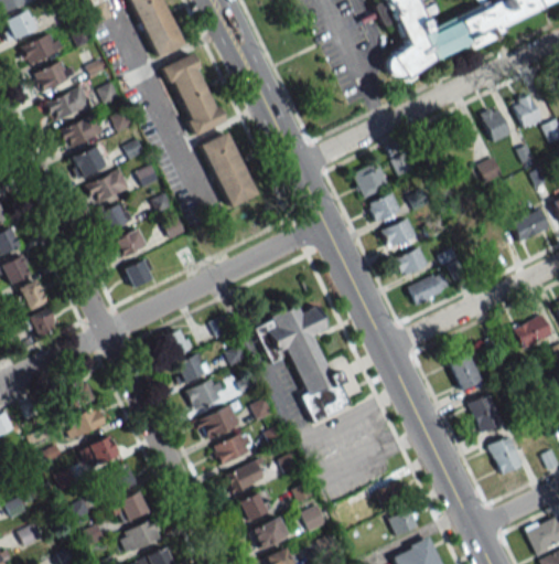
[(0,0),(0,11),(1,13),(30,0),(0,0)]
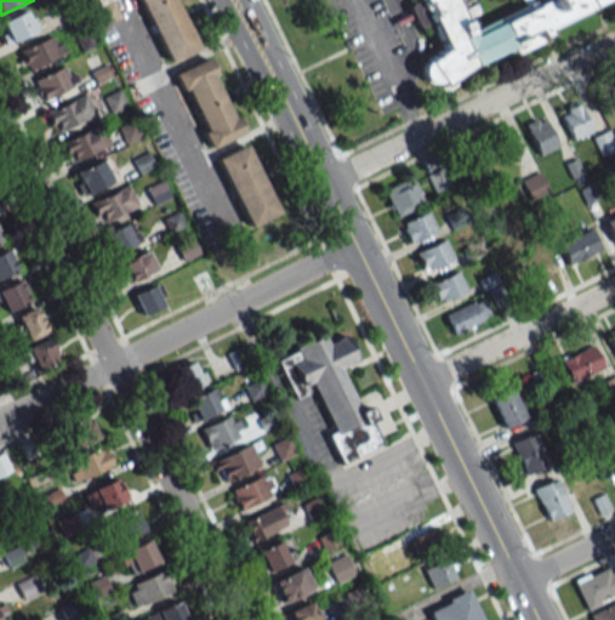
[(144,0),(174,64),(204,50),(181,0),(144,0)]
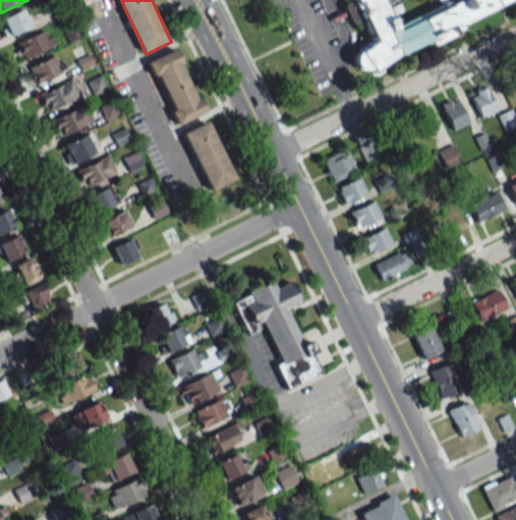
[(514,2),(513,0),(461,0),(397,26),(386,0),(355,0),(375,46),(354,54),(362,74),(465,33),(461,24),(514,2)]
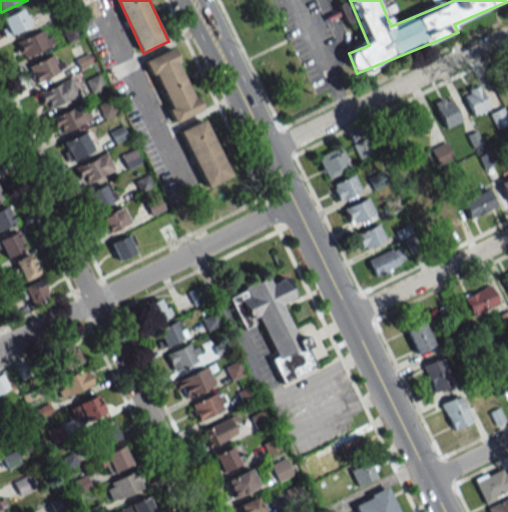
[(4,18),(11,35),(36,25),(29,8),(4,18)]
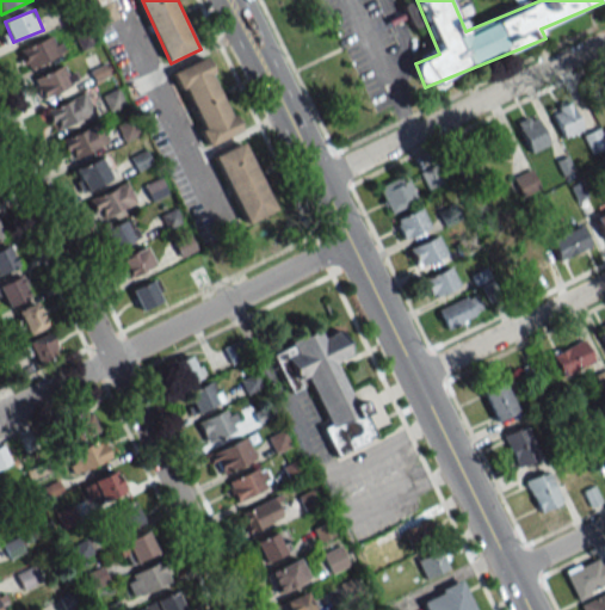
[(24,53),(32,71),(68,51),(60,35),(24,53)]
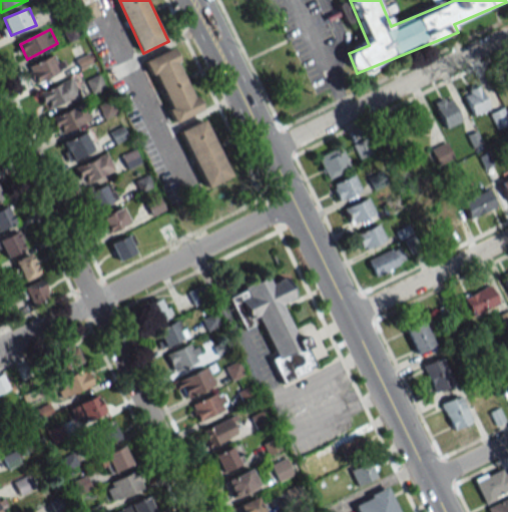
[(205,110),(175,48),(147,61),(177,123),(205,110)]
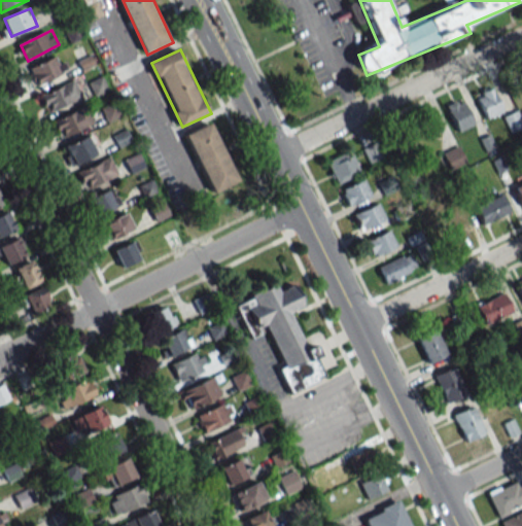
[(39,85),(70,71),(63,56),(32,69),(39,85)]
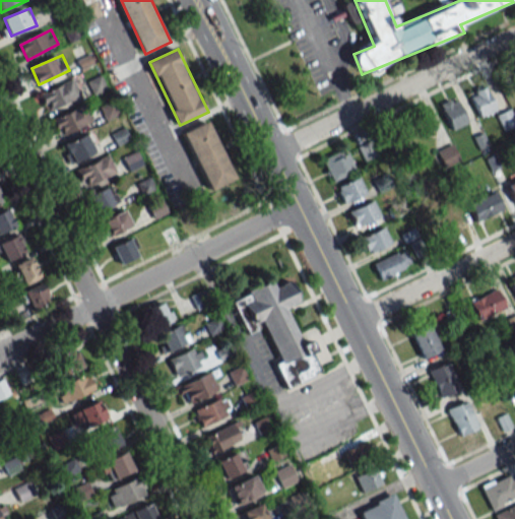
[(82,95),(74,79),(44,95),(52,112),(82,95)]
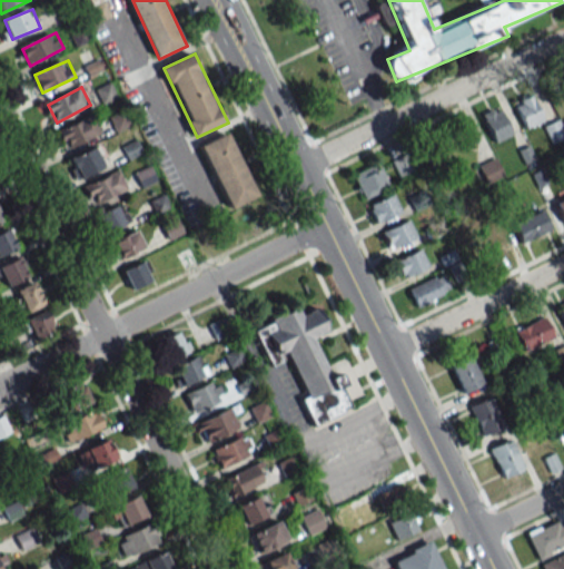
[(528,129),(547,121),(537,98),(520,106),(528,129)]
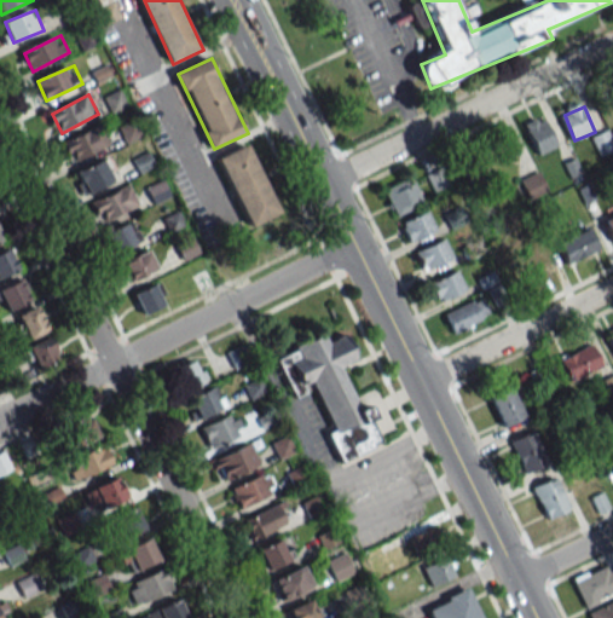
[(527,125),(542,155),(560,146),(547,116),(527,125)]
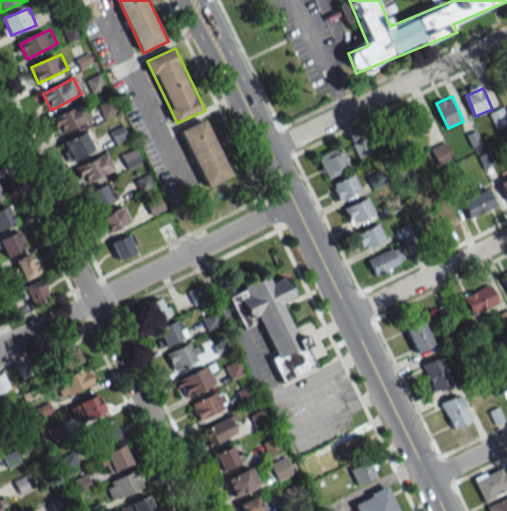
[(55,117),(61,134),(90,123),(84,106),(55,117)]
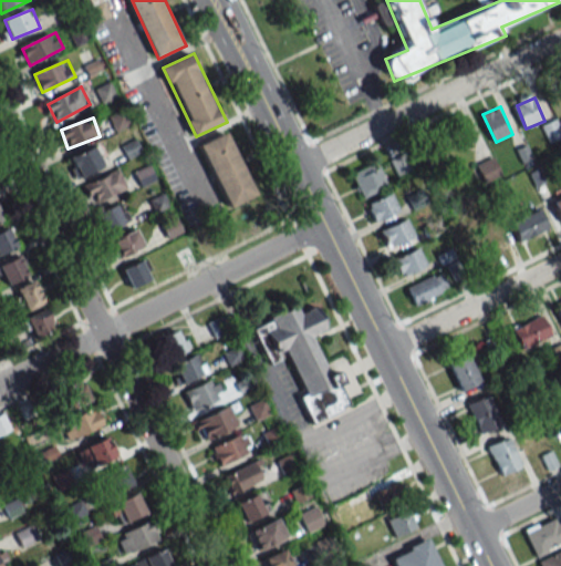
[(546,126),(552,143),(560,139),(560,120),(546,126)]
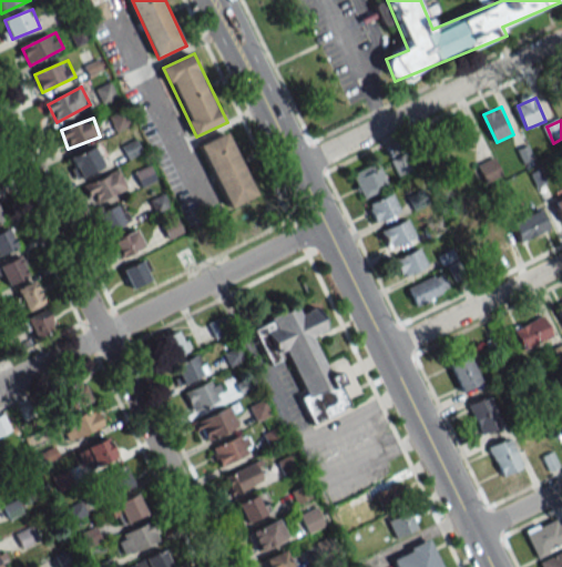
[(258,198),(231,132),(203,144),(230,210),(258,198)]
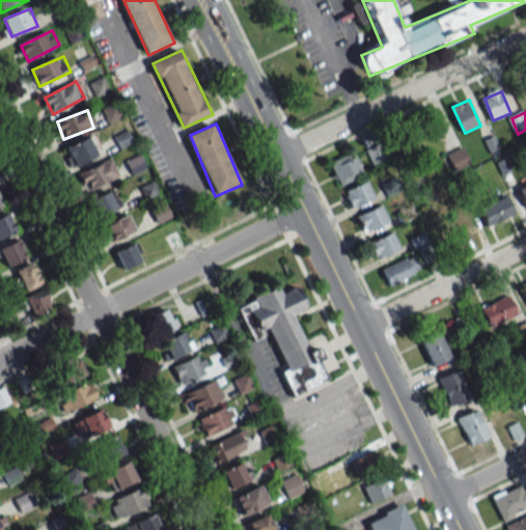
[(415,156),(427,149),(420,135),(408,141),(415,156)]
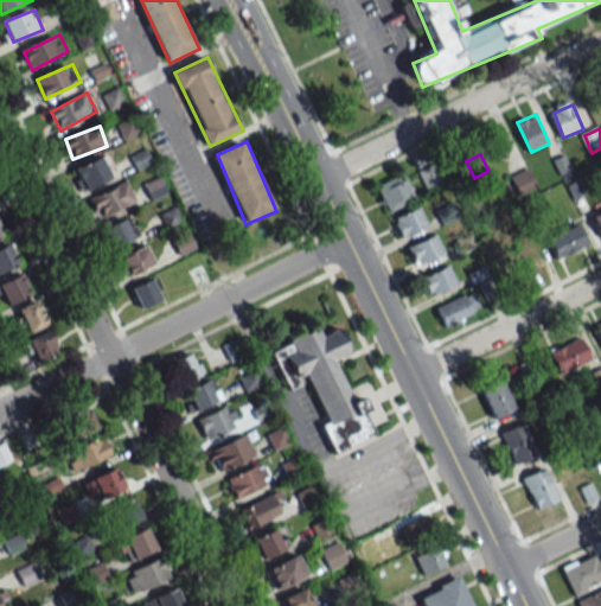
[(75,170),(83,191),(115,179),(107,158),(75,170)]
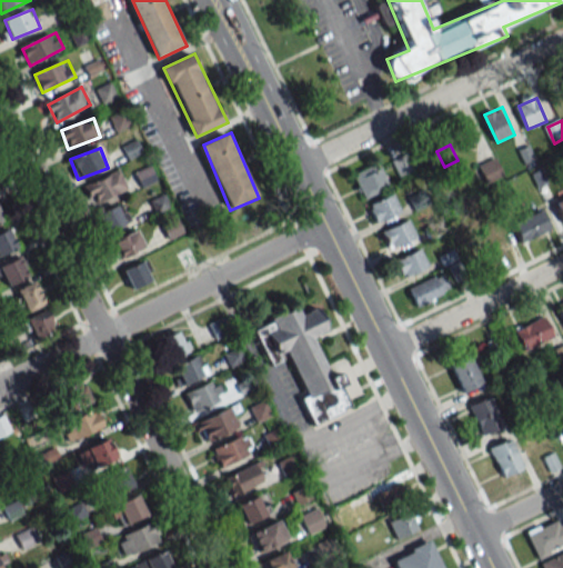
[(490,185),(506,177),(498,159),(482,166),(490,185)]
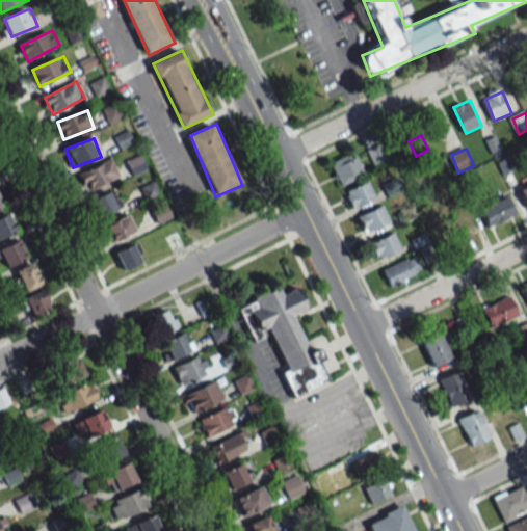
[(333,163),(344,187),(368,176),(357,153),(333,163)]
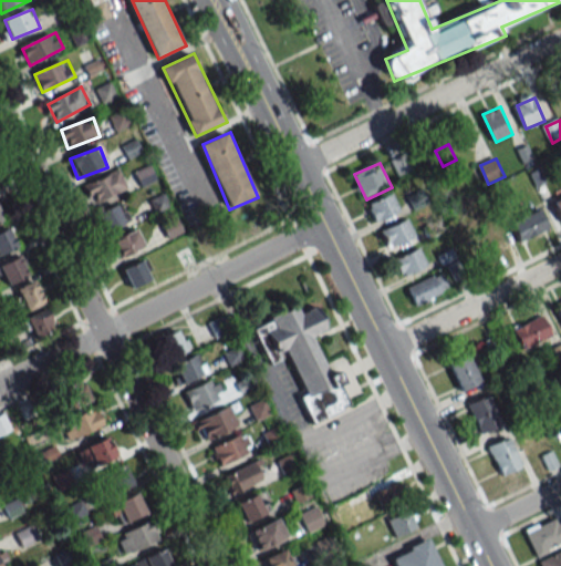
[(97,204),(131,188),(122,170),(89,186),(97,204)]
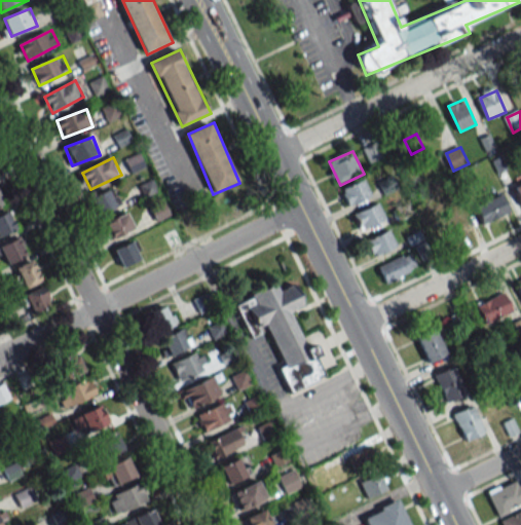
[(350,205),(374,195),(367,180),(343,190),(350,205)]
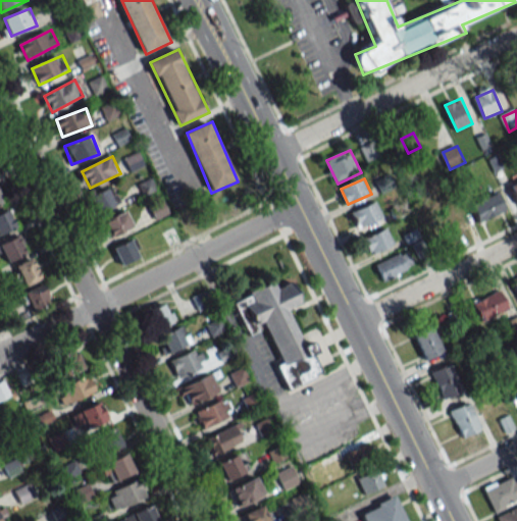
[(122,204),(115,187),(93,197),(100,214),(122,204)]
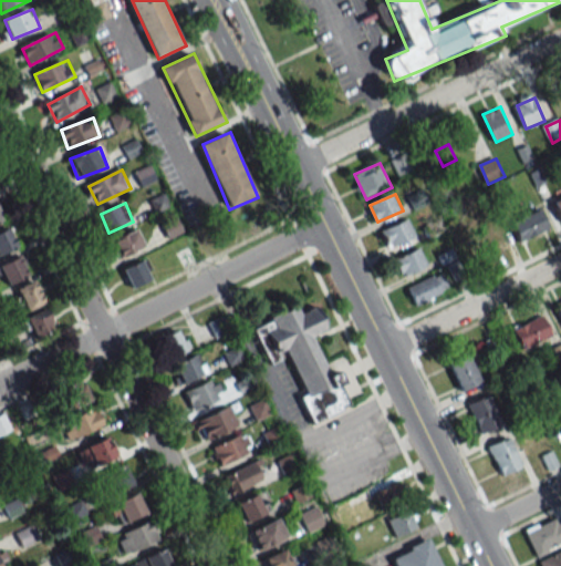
[(513,223),(522,243),(551,229),(542,211),(513,223)]
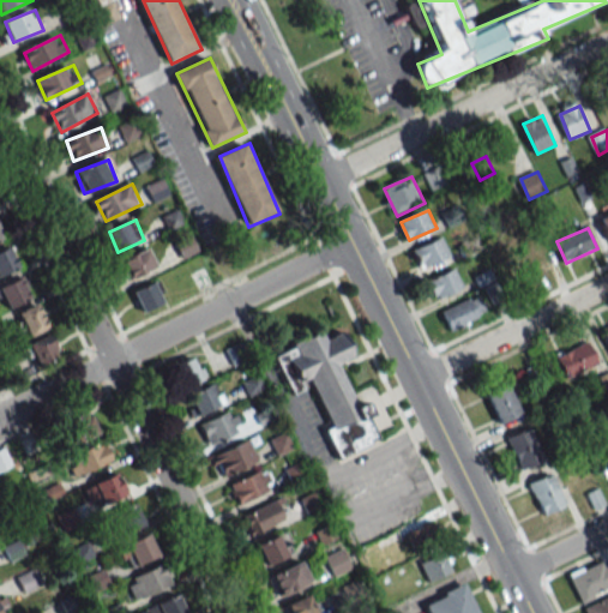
[(452,256),(444,238),(415,251),(423,270),(452,256)]
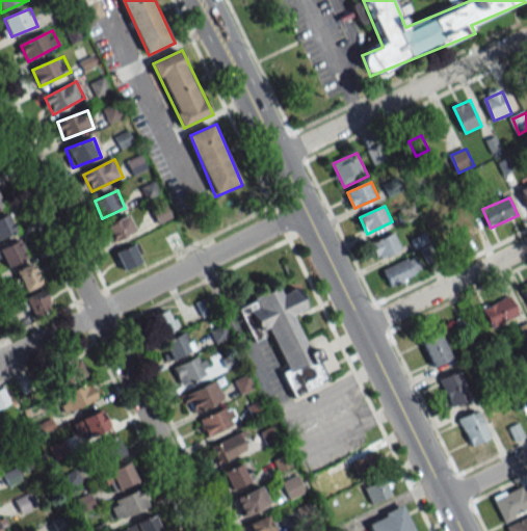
[(0,240),(19,232),(10,214),(0,218),(0,240)]
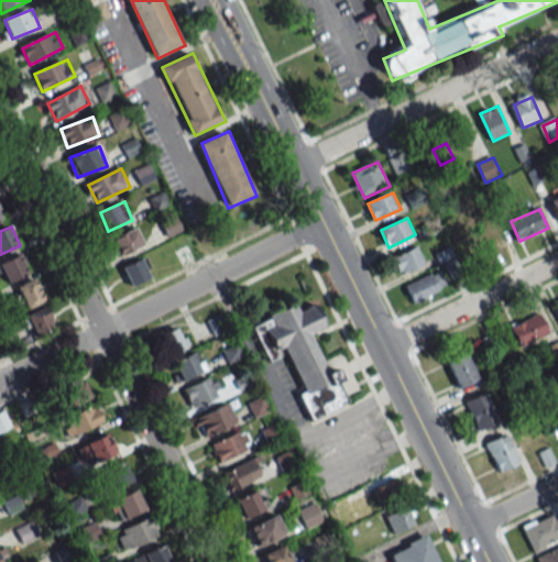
[(115,240),(123,256),(146,245),(139,228),(115,240)]
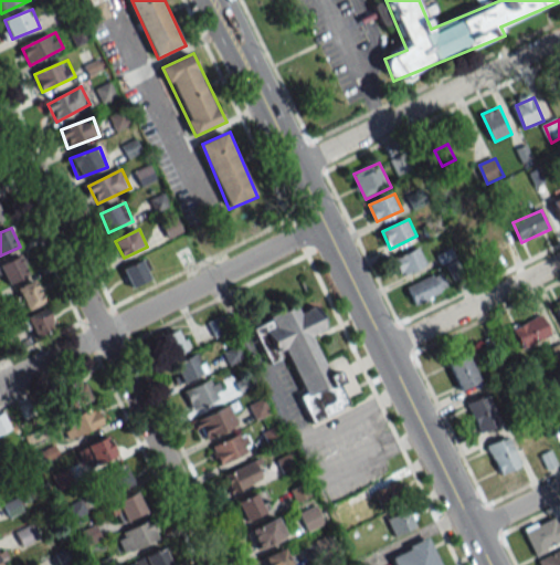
[(486,261),(510,249),(499,229),(476,241),(486,261)]
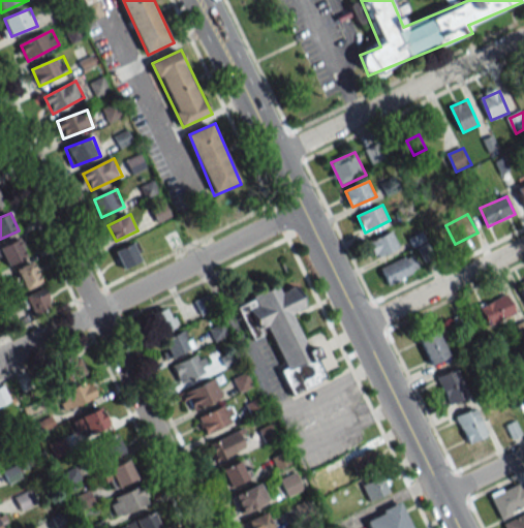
[(402,248),(395,231),(370,242),(377,258),(402,248)]
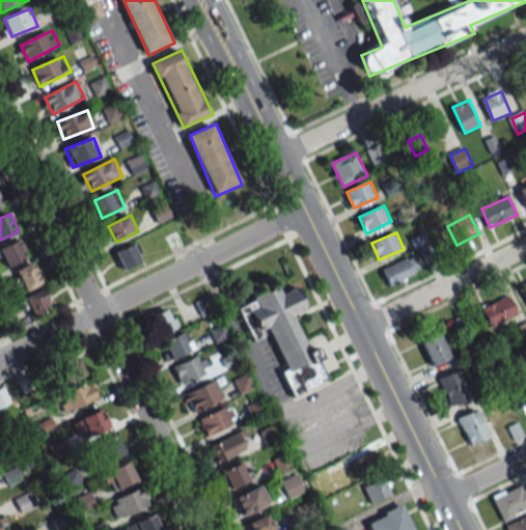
[(30,258),(21,240),(1,250),(9,269),(30,258)]
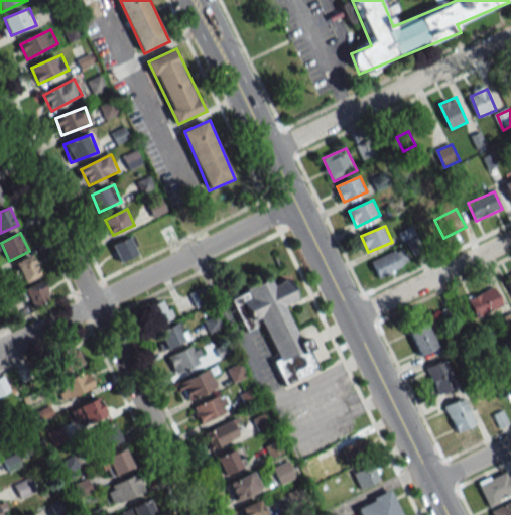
[(144,253),(136,237),(115,246),(123,263),(144,253)]
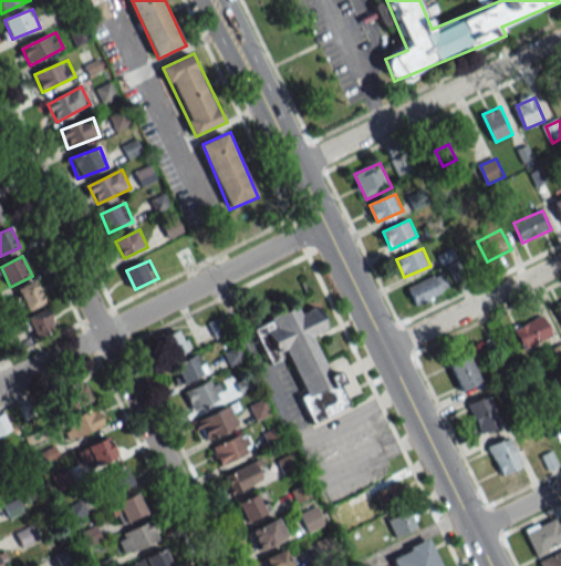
[(452,288),(442,271),(409,290),(419,307),(452,288)]
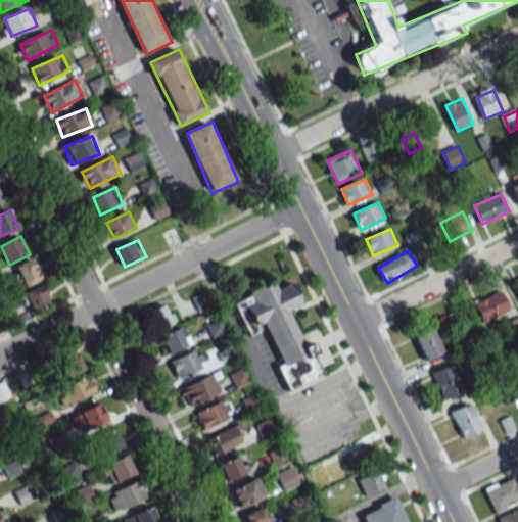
[(18,267),(28,287),(44,281),(35,259),(18,267)]
